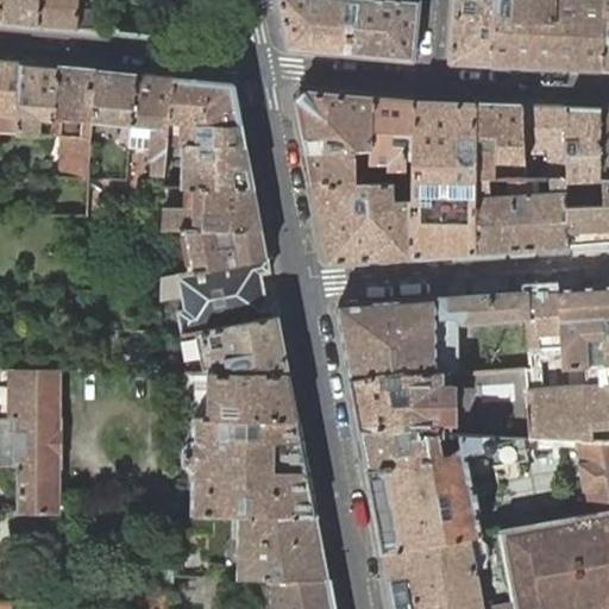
[(0,0),(0,20),(16,23),(38,24),(39,0),(0,0)]
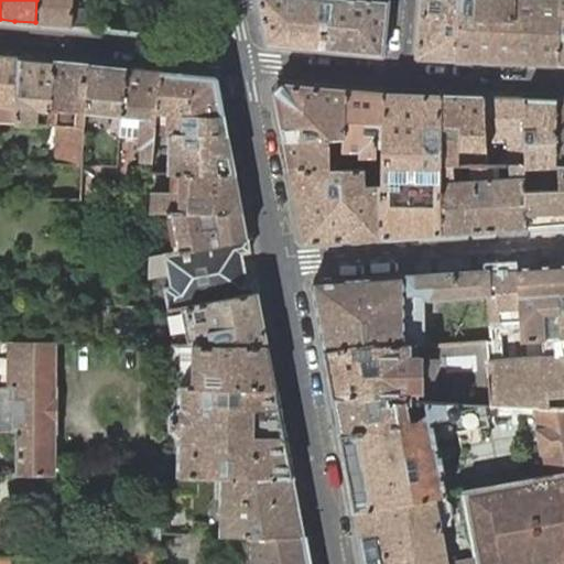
[(36,0),(35,22),(55,24),(72,26),(73,0),(36,0)]
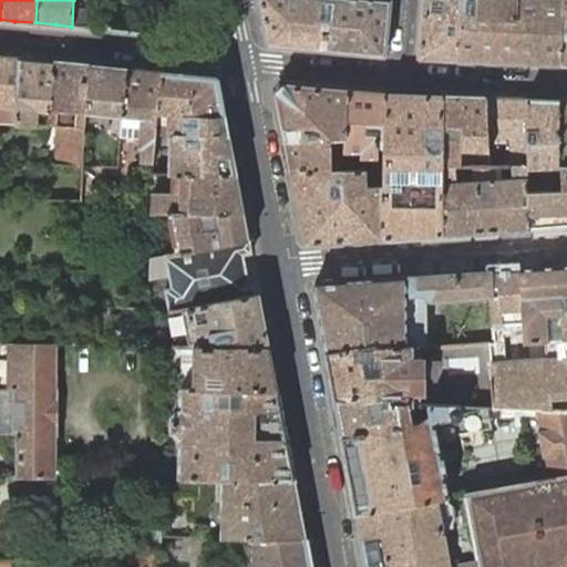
[(328,0),(259,0),(264,23),(268,43),(270,45),(325,51),(328,0)]
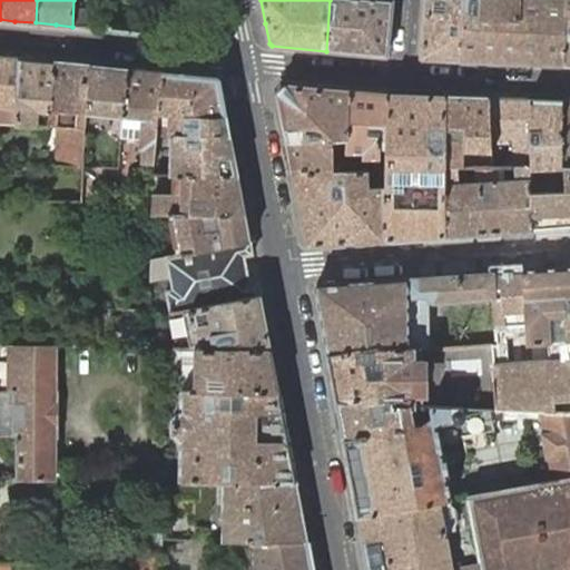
[(384,0),(330,0),(326,51),(340,52),(386,57),(387,55),(393,1),(384,0)]
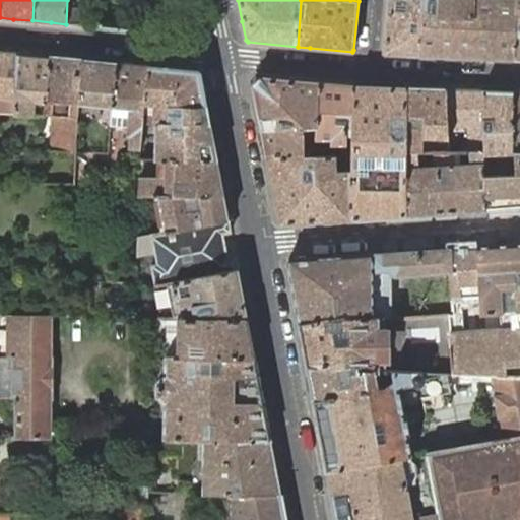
[(388,0),(384,52),(386,53),(406,54),(420,54),(425,0),(388,0)]
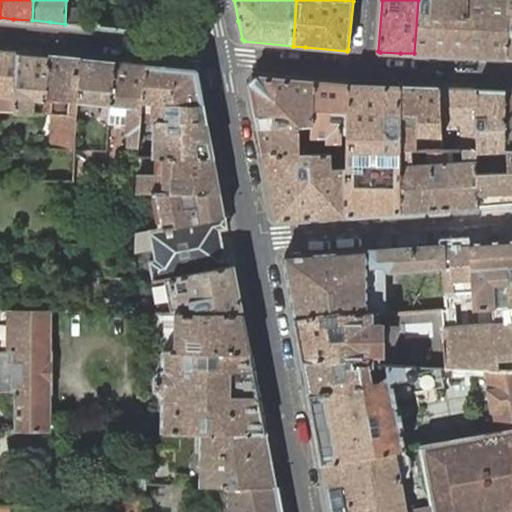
[(418,0),(414,53),(483,56),(505,57),(509,0),(418,0)]
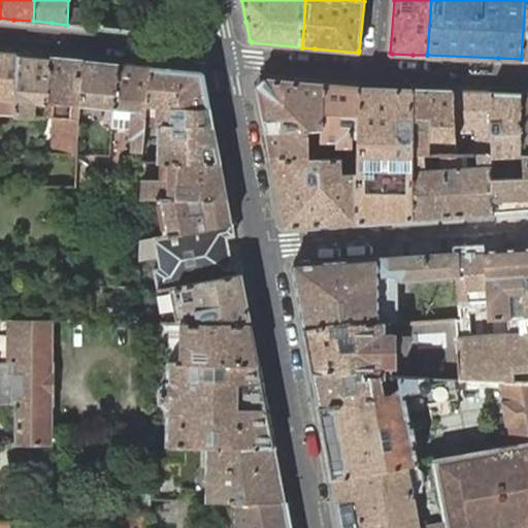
[(0,104),(0,113),(17,114),(17,98),(17,53),(0,51),(0,97),(1,98),(1,104),(0,104)]
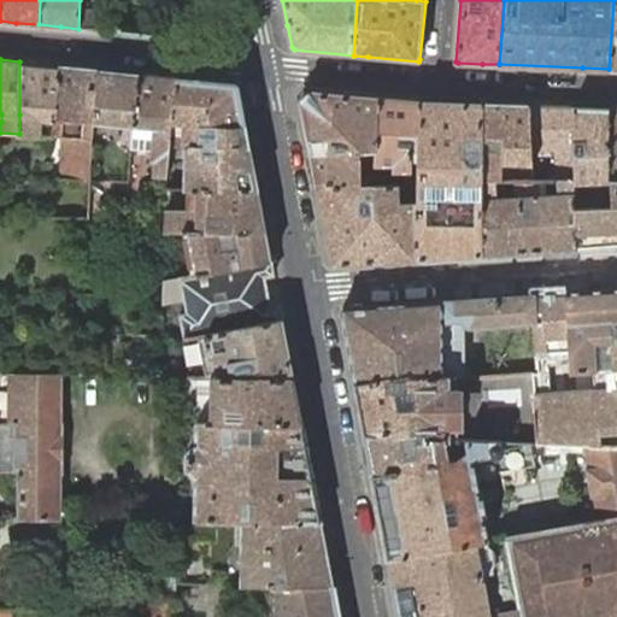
[(19,115),(19,134),(39,135),(40,116),(54,117),(60,66),(30,63),(19,62),(19,115)]
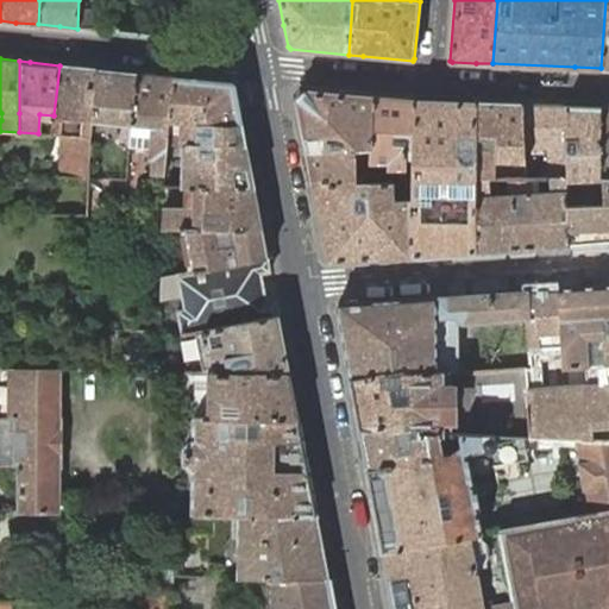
[(81,135),(92,136),(93,119),(98,69),(68,67),(60,66),(54,115),(52,135),(61,133),(62,117),(83,118),(81,135)]
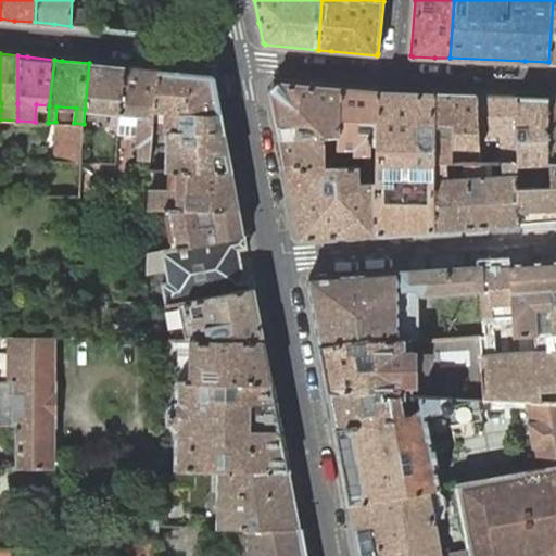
[(89,63),(85,109),(112,112),(111,128),(118,129),(119,113),(125,66),(103,64),(89,63)]
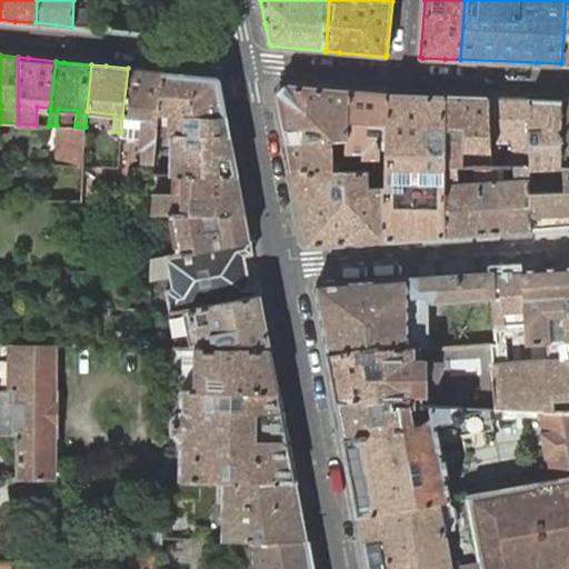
[(158,112),(165,72),(135,69),(128,68),(122,116),(141,117),(140,138),(139,150),(142,150),(141,161),(155,162),(157,133),(157,126),(158,112)]
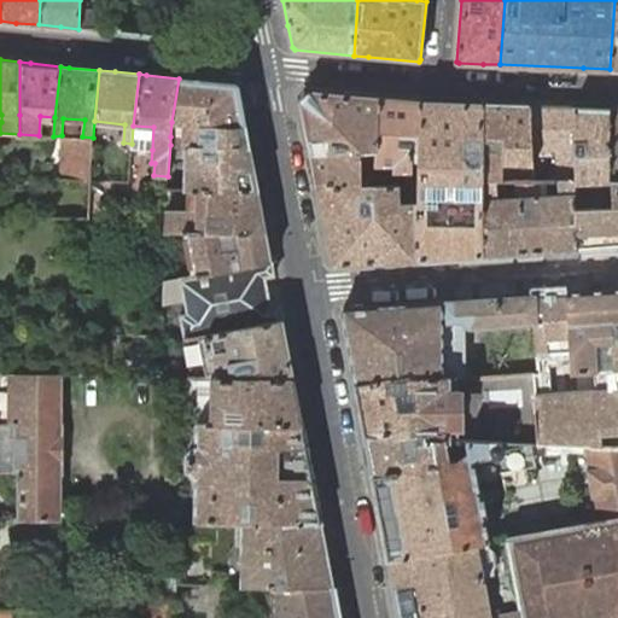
[(187,146),(250,147),(243,109),(239,86),(235,82),(179,79),(172,122),(185,123),(184,136),(170,136),(170,145),(184,145),(187,146)]
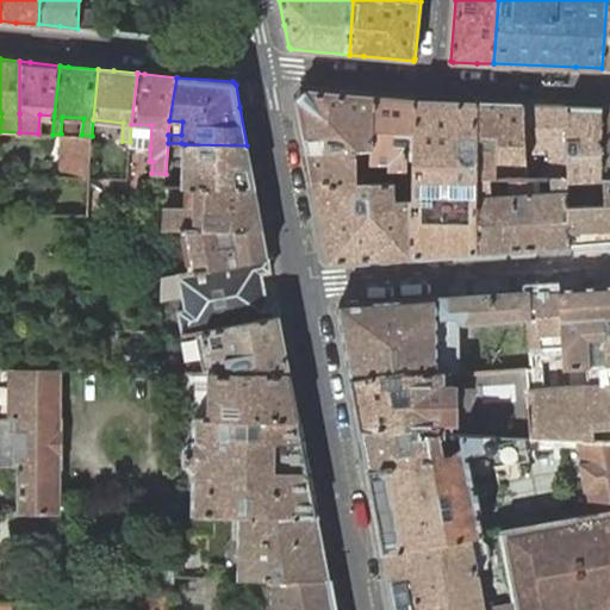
[(309,153),(315,184),(371,184),(372,165),(374,95),(306,89),(298,98),(309,153)]
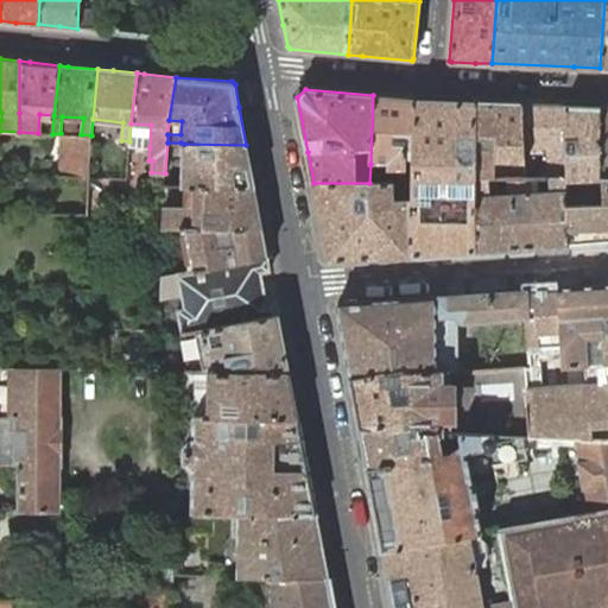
[(413,158),(415,100),(388,97),(373,95),(371,164),(387,164),(387,170),(406,170),(406,158),(413,158)]
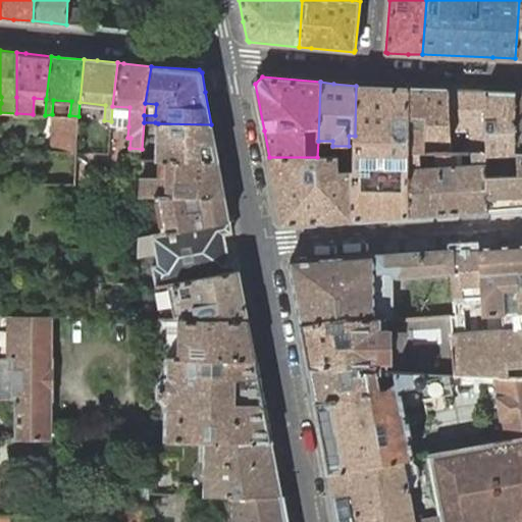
[(408,153),(408,88),(382,87),(360,86),(356,86),(355,136),(355,157),(355,163),(354,171),(353,219),(385,217),(408,216),(408,169),(408,153)]
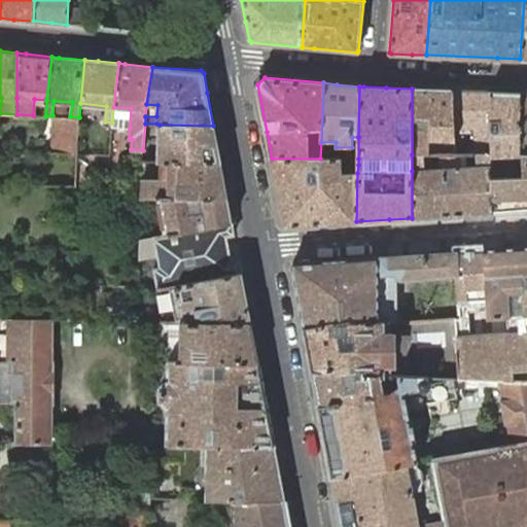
[(454,140),(452,90),(426,89),(412,89),(412,154),(424,154),(433,153),(435,153),(434,140),(454,140)]
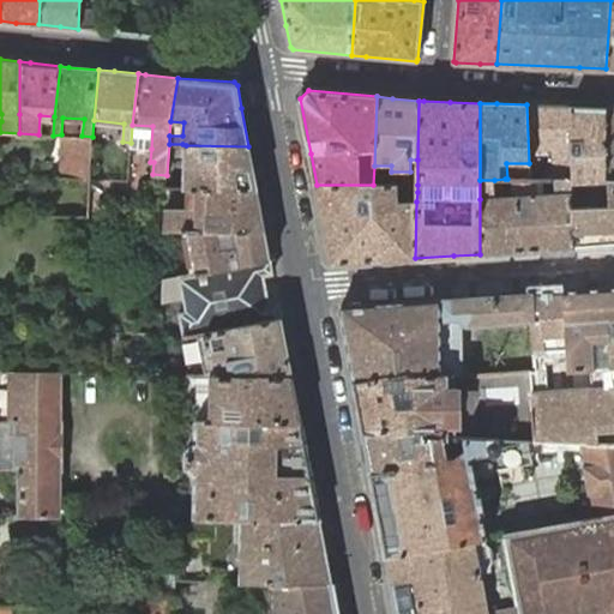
[(570,180),(573,180),(571,107),(543,106),(527,104),(529,163),(530,180),(535,179),(555,179),(570,180)]
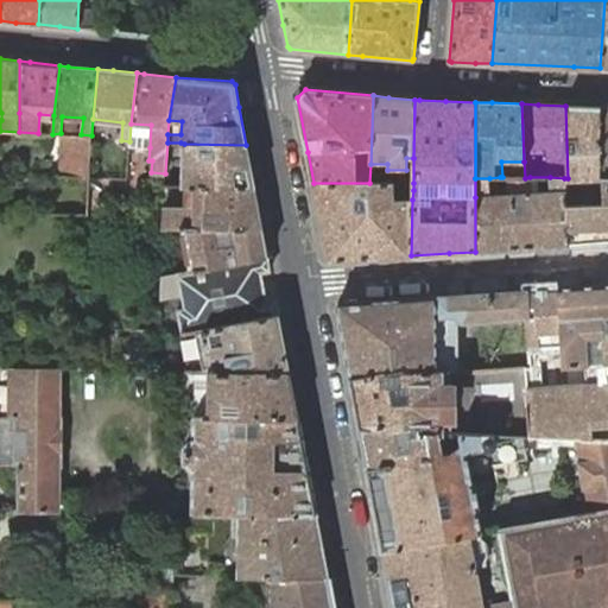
[(599,178),(600,107),(581,106),(565,106),(568,178),(599,178)]
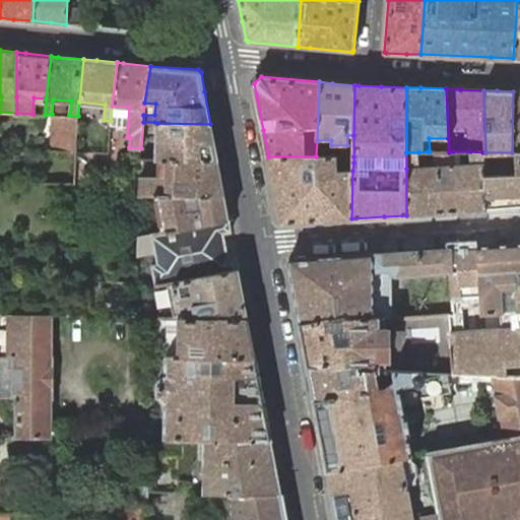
[(111,121),(111,124),(128,126),(129,107),(112,106),(111,121)]
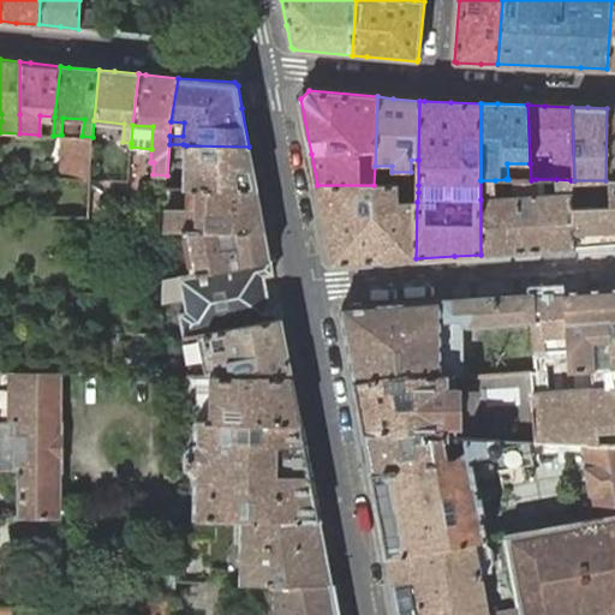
[(61,135),(53,136),(52,178),(73,178),(89,179),(93,137),(82,136),(77,137),(61,135)]
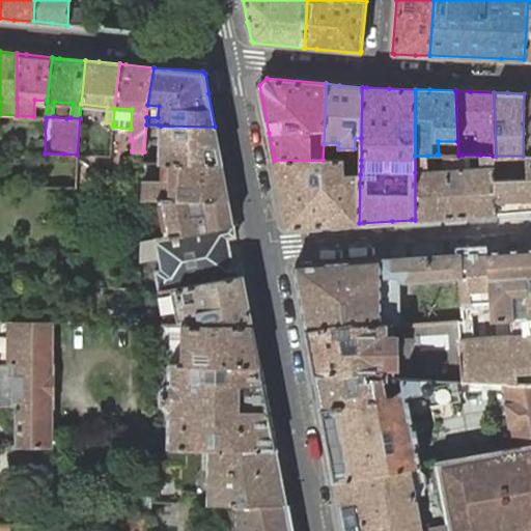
[(217,140),(215,127),(161,126),(161,162),(221,163),(217,140)]
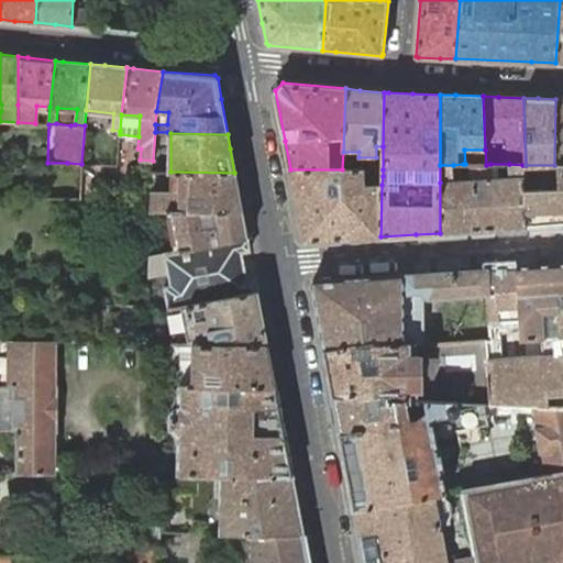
[(39,162),(37,198),(46,197),(47,163),(39,162)]
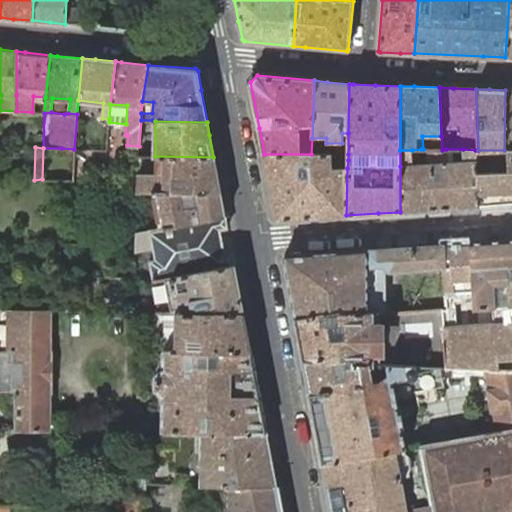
[(43,148),(42,179),(73,181),(74,149),(61,148),(43,148)]
